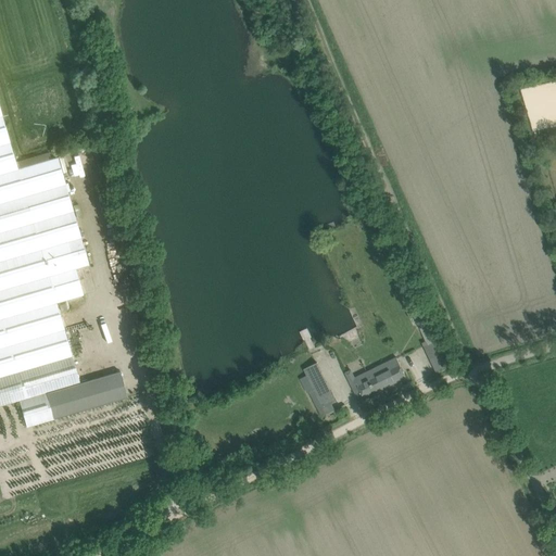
[(0,109),(0,166),(15,163),(0,109)]
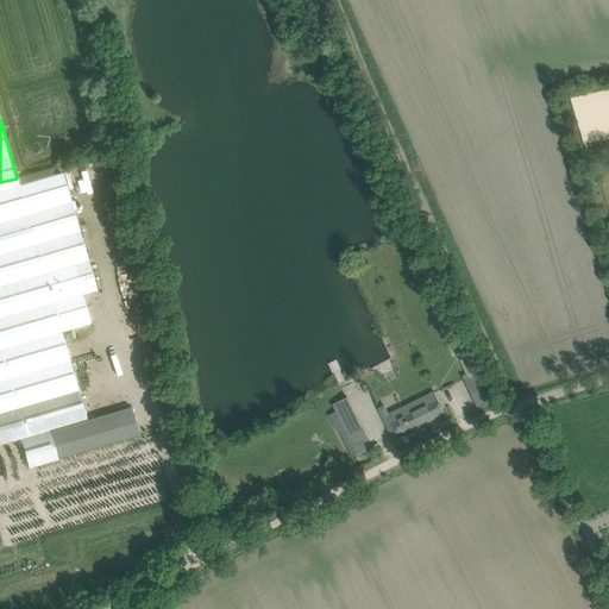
[(0,445),(22,439),(22,441),(30,469),(60,459),(139,435),(131,407),(87,420),(62,332),(92,324),(83,294),(98,290),(63,173),(56,175),(54,167),(17,179),(0,182),(0,445)]
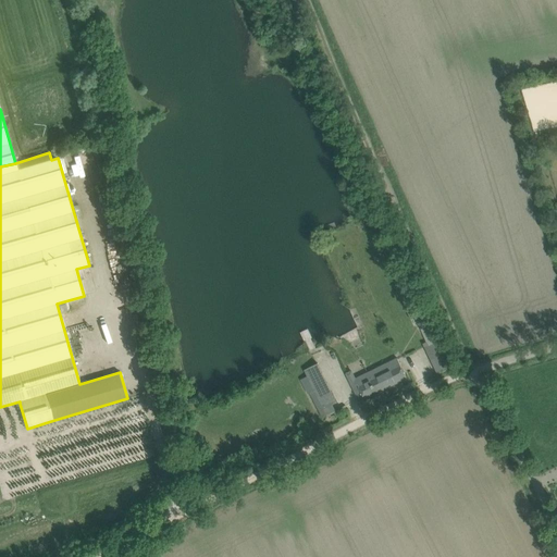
[(434,343),(421,314),(413,298),(407,301),(403,304),(410,320),(415,318),(425,342),(422,344),(429,358),(438,354),(433,343),(434,343)]
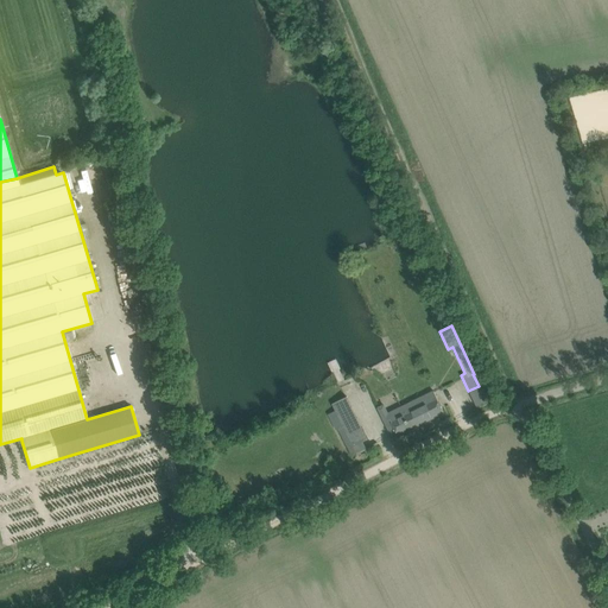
[(444,412),(438,401),(434,391),(426,394),(429,400),(404,412),(401,406),(388,413),(380,417),(391,437),(397,434),(398,435),(444,412)]
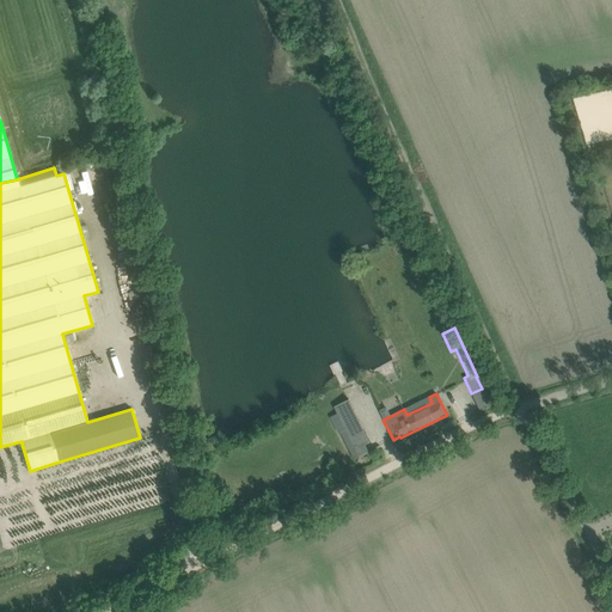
[(356,450),(369,442),(365,432),(350,439),(356,450)]
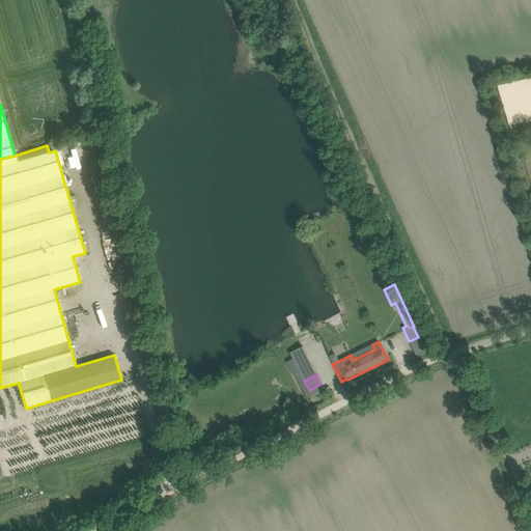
[(146,480),(140,477),(138,475),(134,482),(141,487),(146,480)]
